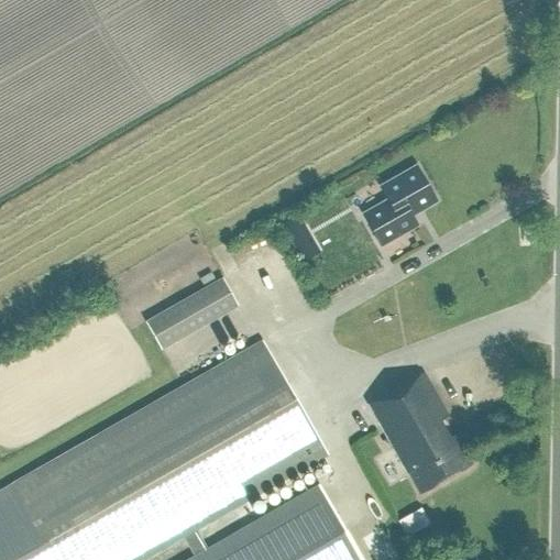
[(413,211),(437,197),(418,164),(382,185),(390,198),(365,212),(382,242),(418,221),(413,211)]
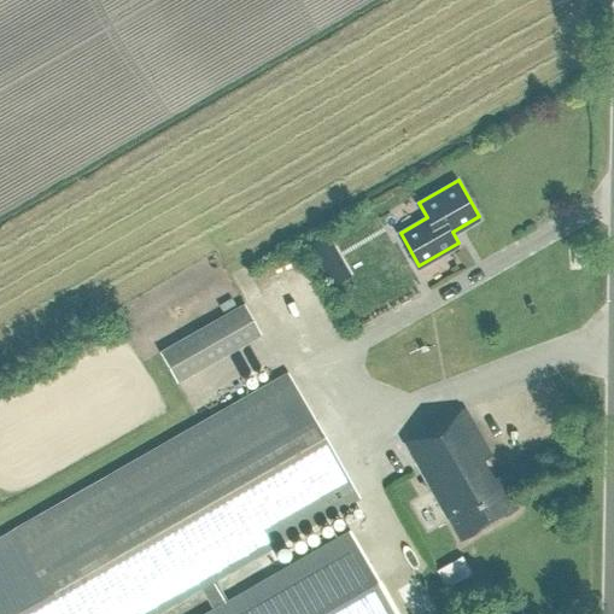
[(449,261),(422,275),(427,284),(454,269),(449,261)]
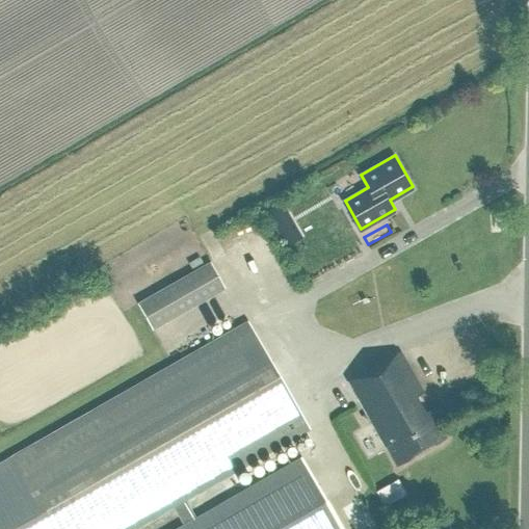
[(226,283),(212,260),(139,301),(153,325),(226,283)]
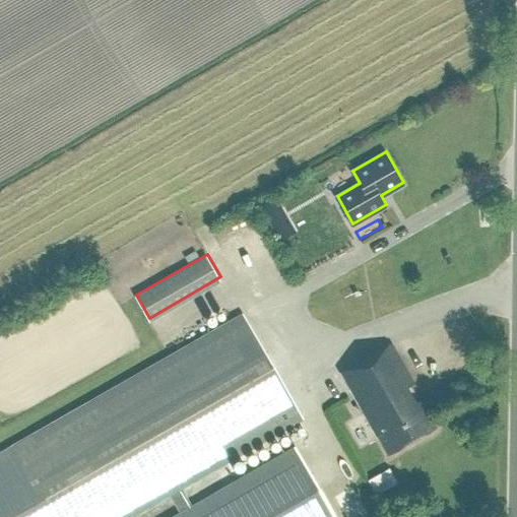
[(123,380),(11,446),(0,452),(0,516),(128,516),(171,494),(183,487),(301,418),(240,312),(123,380)]
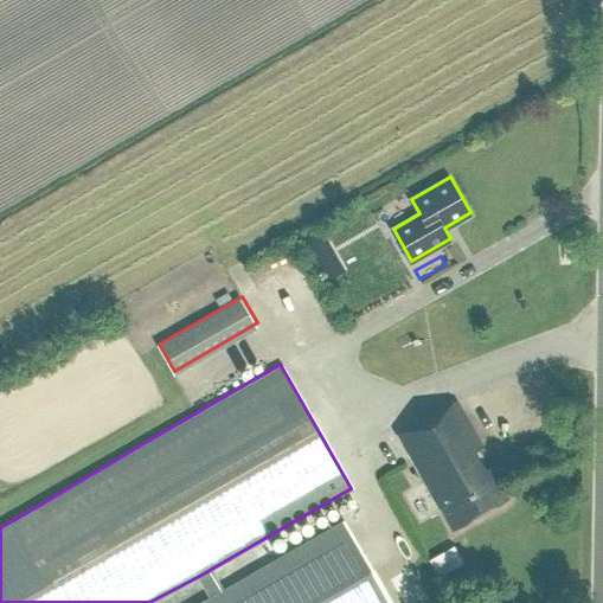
[(455,399),(398,432),(454,528),(511,495),(493,464),(487,468),(478,447),(481,446),(455,399)]
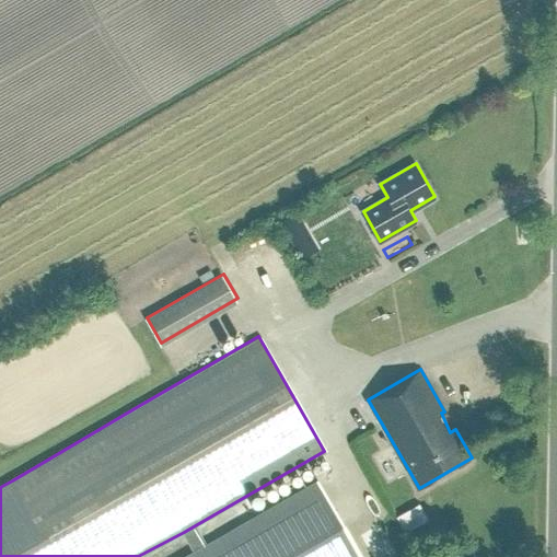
[(359,556),(320,488),(316,480),(208,543),(198,525),(197,524),(184,532),(185,534),(195,550),(182,556),(359,556)]
